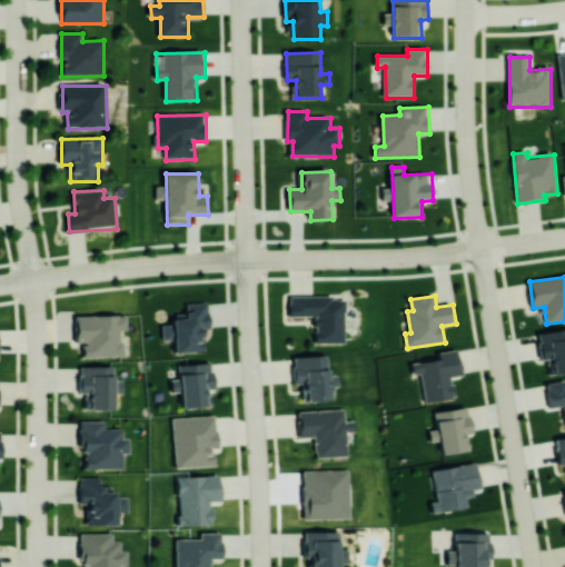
[(347,345),(346,298),(290,299),(291,318),(316,318),(316,345),(347,345)]
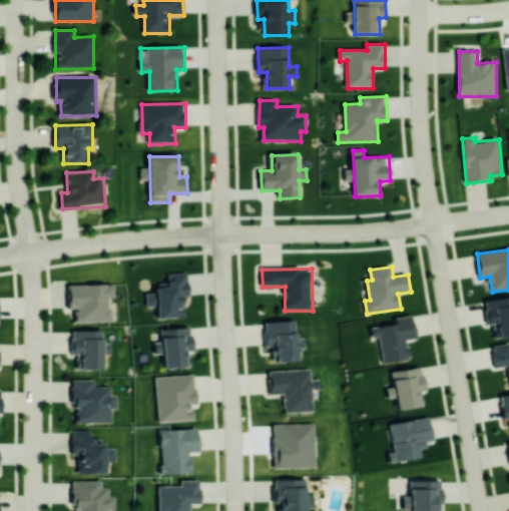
[(159,319),(186,318),(185,298),(190,297),(189,275),(169,276),(169,288),(157,288),(157,294),(148,294),(149,307),(158,307),(159,319)]
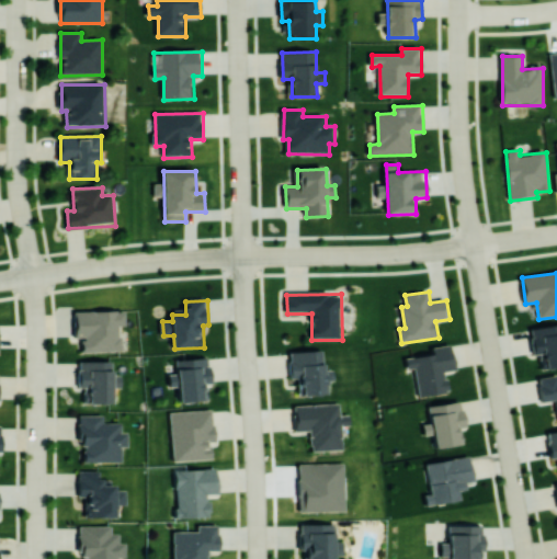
[(77,312),(77,339),(84,339),(84,353),(122,352),(121,327),(126,327),(126,311),(77,312)]
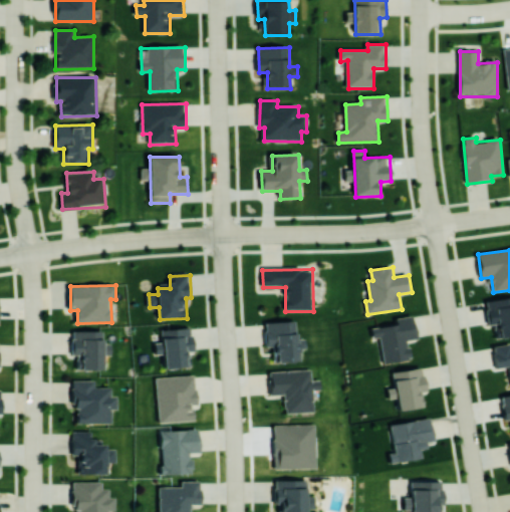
[(497,339),(509,337),(509,298),(487,302),(491,325),(494,324),(497,339)]
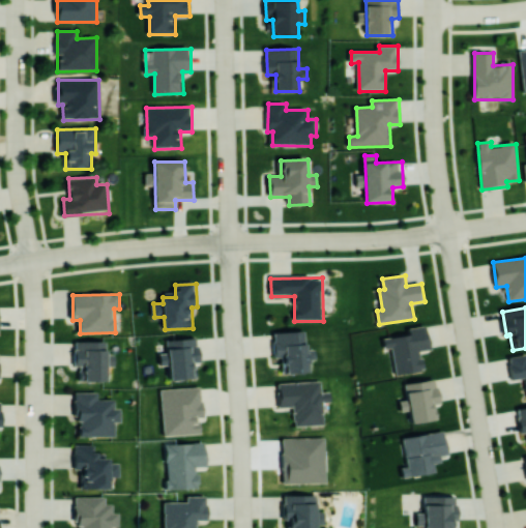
[(392,349),(397,376),(425,372),(421,351),(431,350),(429,327),(409,329),(410,335),(384,339),(386,350),(392,349)]
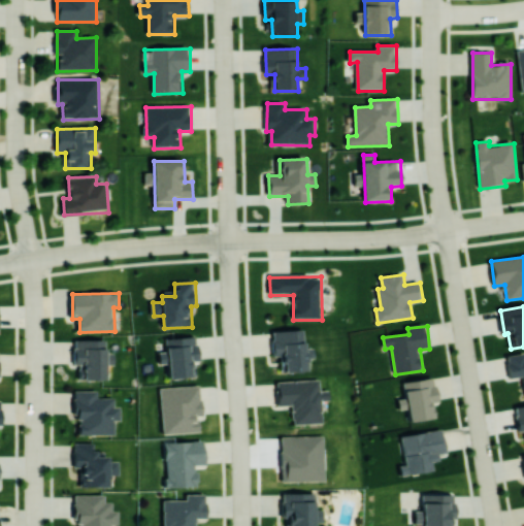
[(308,372),(307,360),(315,359),(315,350),(306,350),(305,330),(274,332),(275,357),(284,357),(284,373),(308,372)]
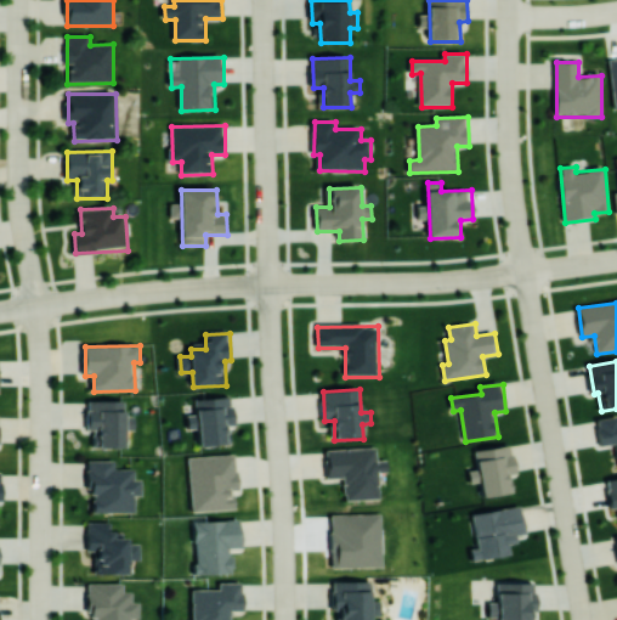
[(197,400),(198,416),(190,416),(190,430),(201,430),(201,446),(232,445),(231,427),(235,427),(233,398),(197,400)]
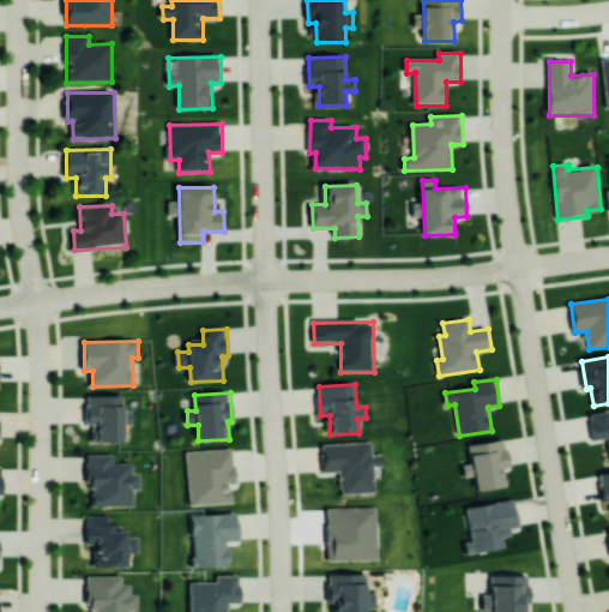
[(124,443),(124,425),(133,425),(133,412),(125,412),(125,396),(88,396),(89,430),(97,430),(97,444),(124,443)]
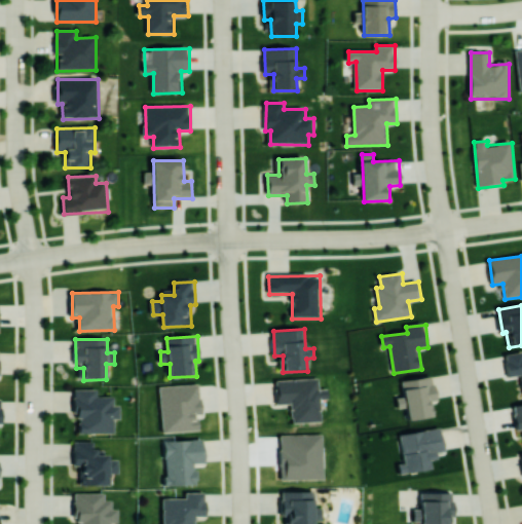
[(521,353),(506,356),(509,378),(520,376),(521,382),(521,353)]
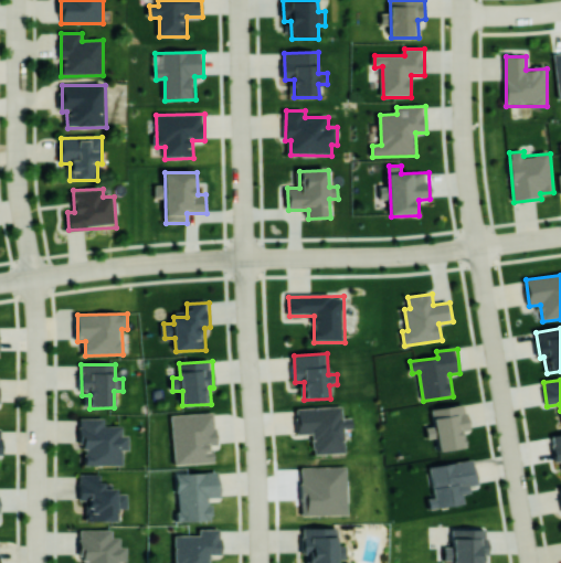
[(440,452),(467,448),(466,432),(469,432),(467,405),(435,410),(440,452)]
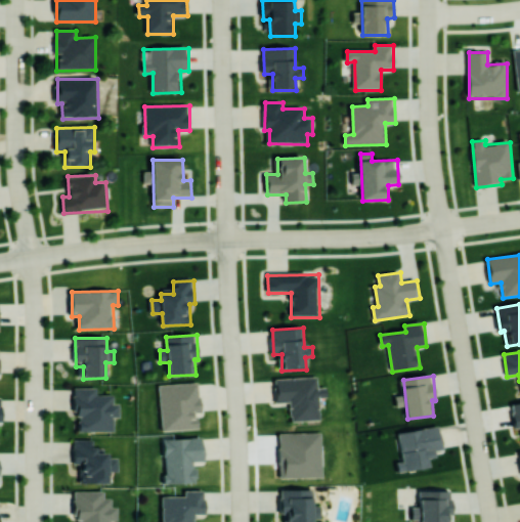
[(277,404),(291,404),(291,422),(320,422),(320,398),(329,398),(328,389),(319,389),(319,378),(276,379),(277,404)]
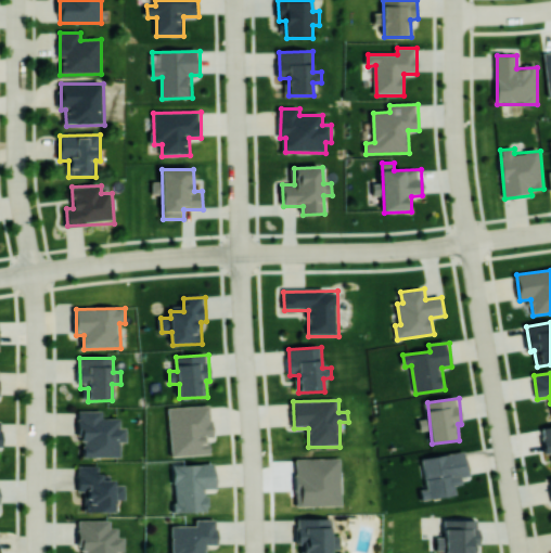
[(170,409),(173,458),(212,455),(210,440),(214,439),(213,407),(170,409)]
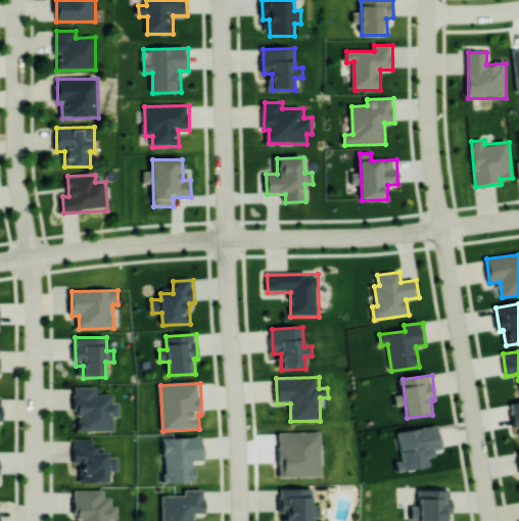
[(77,432),(113,431),(113,418),(120,418),(120,404),(114,404),(114,395),(98,395),(97,388),(76,388),(77,432)]
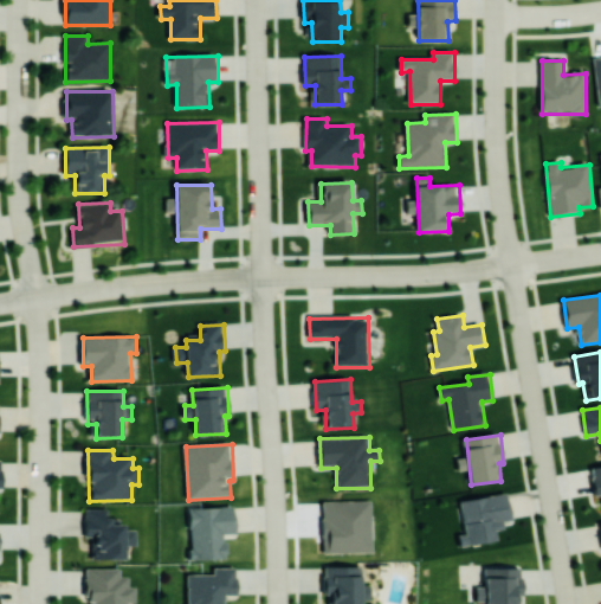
[(461,501),(466,535),(460,537),(461,547),(499,543),(497,531),(505,531),(504,522),(514,521),(510,494),(461,501)]
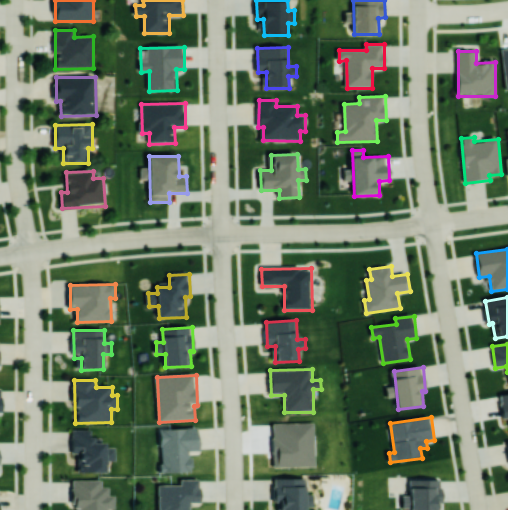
[(316,467),(315,424),(273,425),(274,468),(316,467)]
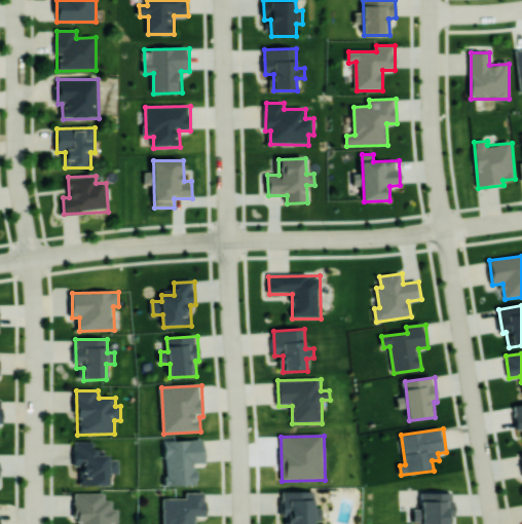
[(166,442),(168,486),(197,486),(197,464),(206,463),(206,441),(166,442)]
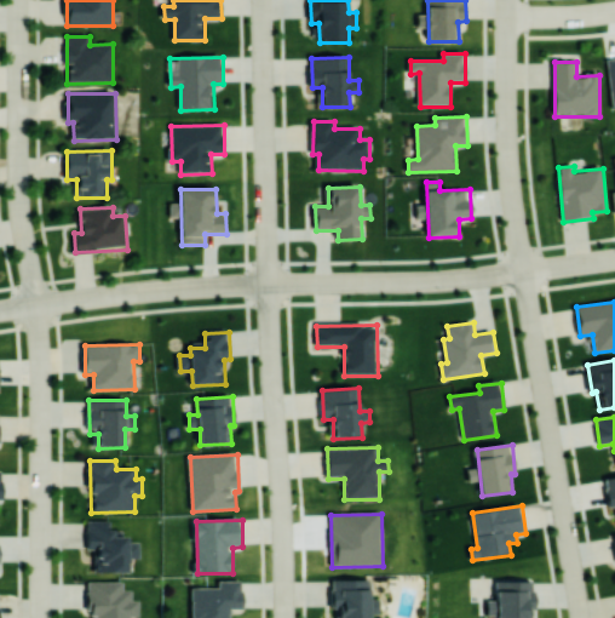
[(128,573),(128,559),(139,559),(139,543),(126,543),(126,532),(111,532),(111,522),(88,522),(88,551),(95,551),(96,573),(128,573)]
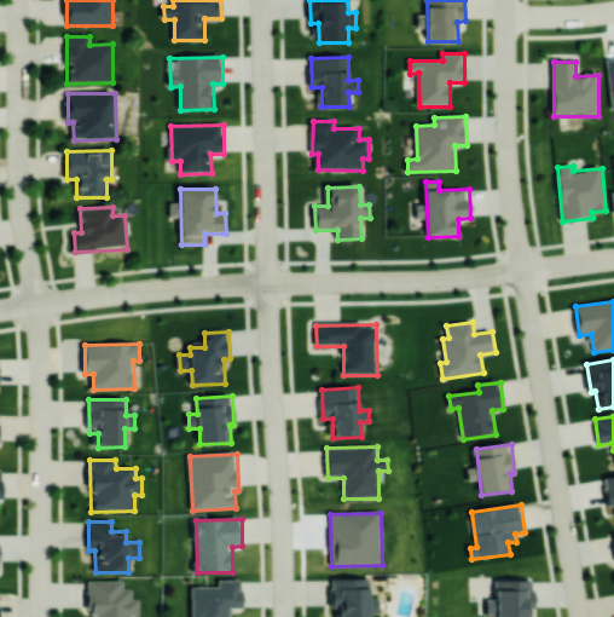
[(370,580),(332,581),(334,610),(340,610),(340,616),(371,616),(371,613),(380,613),(380,599),(371,599),(370,580)]
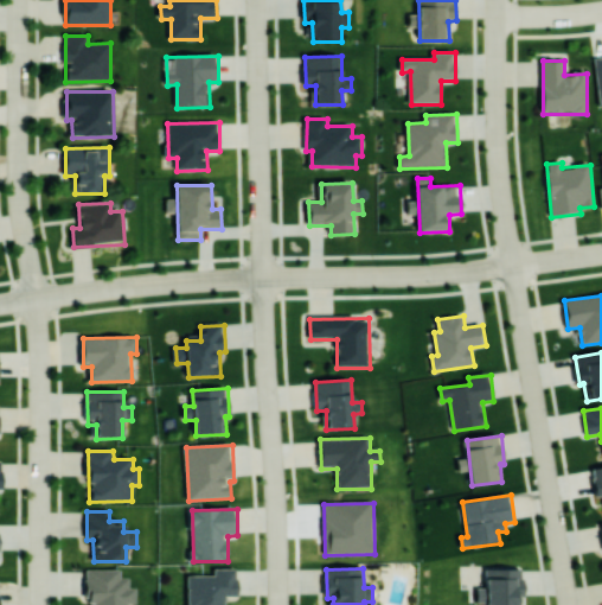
[(226,604),(228,597),(239,597),(239,570),(216,570),(216,577),(190,577),(190,604),(226,604)]
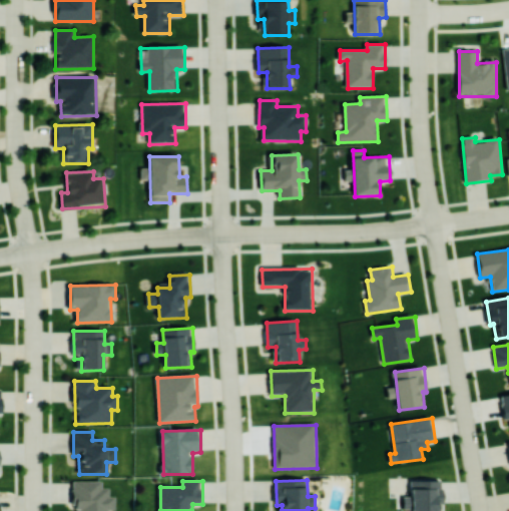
[(439,510),(439,505),(443,505),(443,481),(412,482),(412,510),(439,510)]
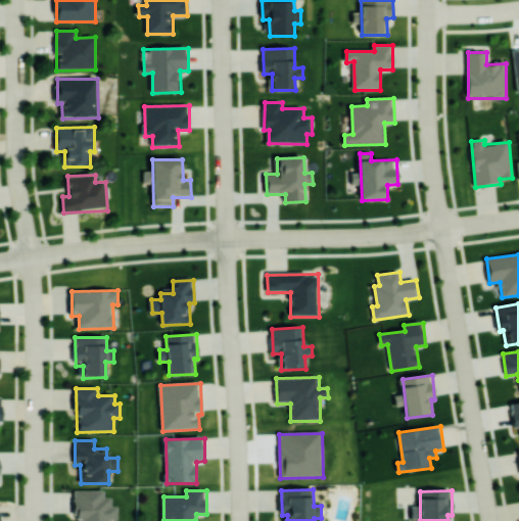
[(78,491),(77,520),(118,520),(118,507),(111,507),(112,499),(104,499),(104,491),(78,491)]
